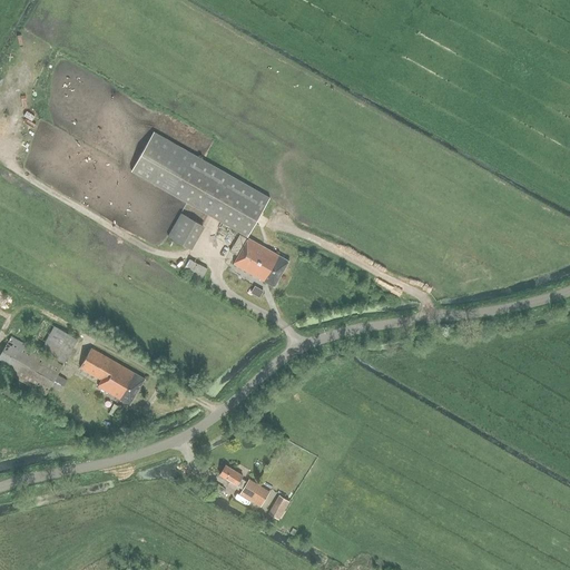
[(130,170),(169,193),(247,236),(268,197),(190,154),(153,131),(130,170)]
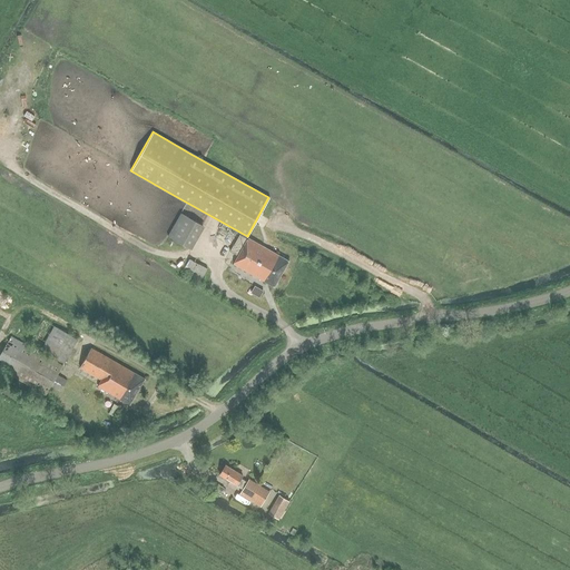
[(180,213),(167,236),(188,248),(202,224),(180,213)]
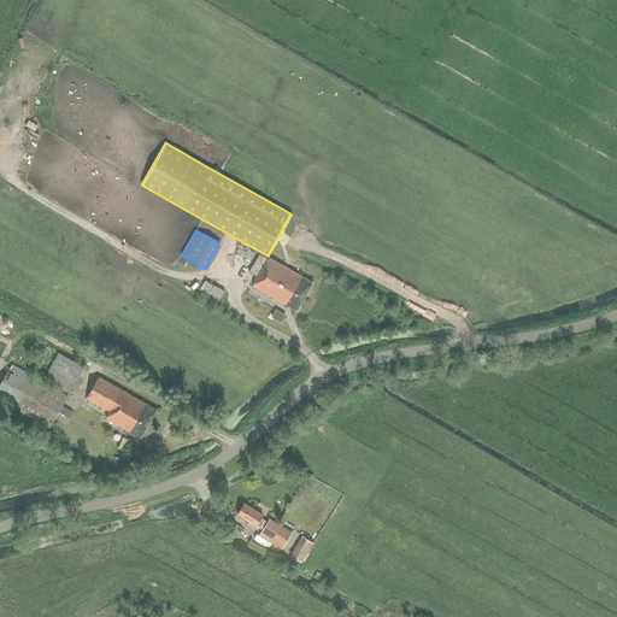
[(311,281),(268,257),(260,252),(250,271),(257,276),(253,285),(295,309),(311,281)]
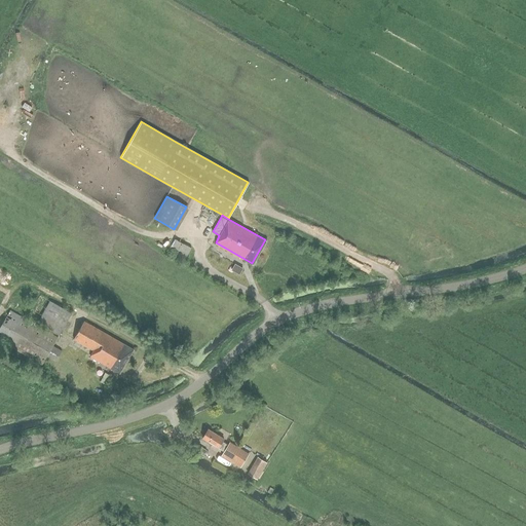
[(191,248),(177,239),(168,254),(182,262),(191,248)]
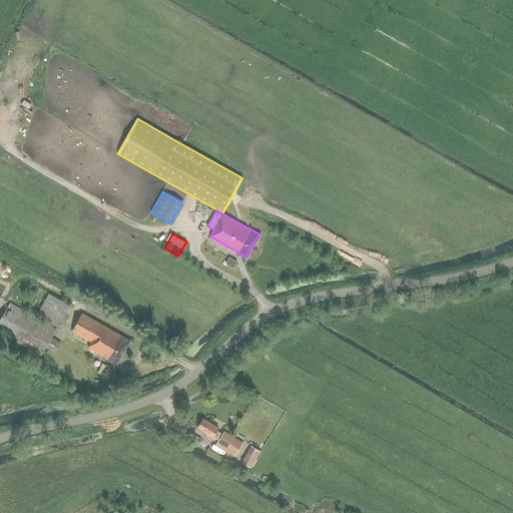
[(233,266),(236,261),(229,257),(226,261),(233,266)]
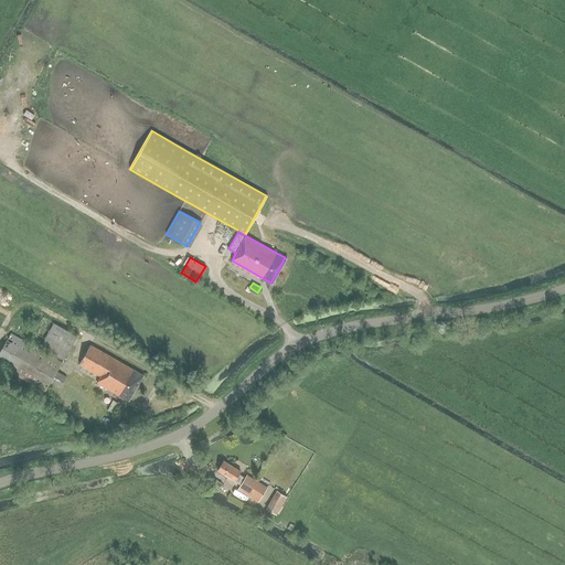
[(64,359),(78,337),(44,317),(30,339),(64,359)]
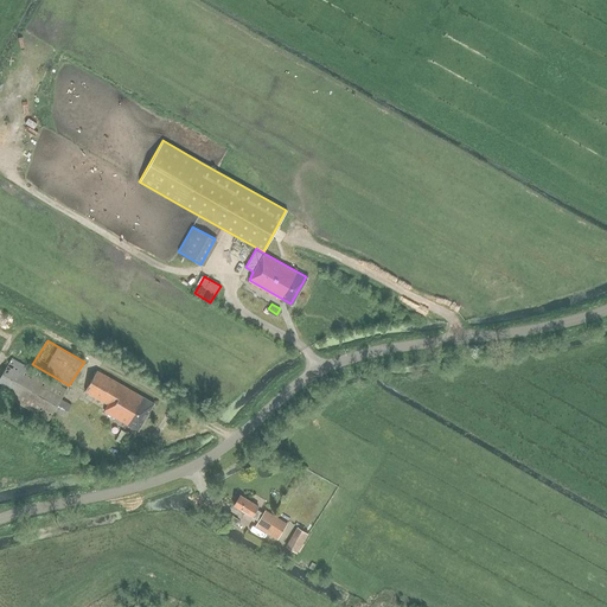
[(0,379),(0,391),(45,417),(50,421),(56,410),(65,416),(72,404),(62,398),(68,389),(13,358),(0,379)]
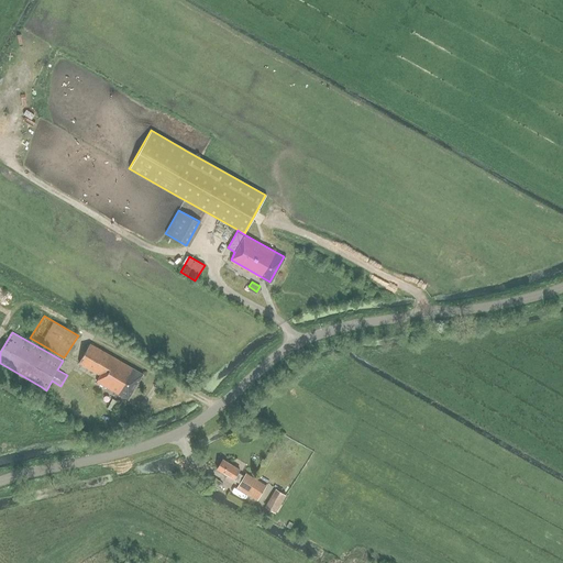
[(97,382),(108,387),(129,399),(143,374),(91,343),(79,363),(100,375),(97,382)]
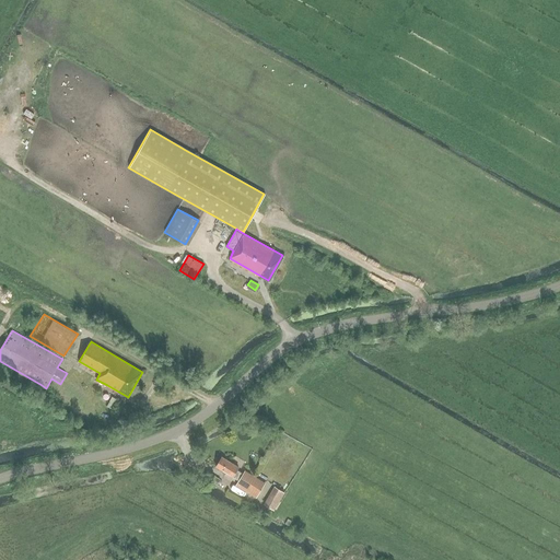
[(119,400),(112,396),(106,406),(114,410),(119,400)]
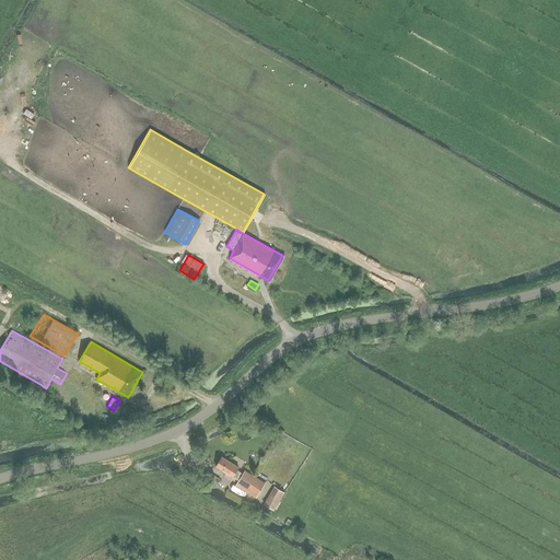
[(221,457),(214,467),(237,480),(234,486),(255,498),(264,482),(244,470),(242,474),(235,470),(237,467),(221,457)]
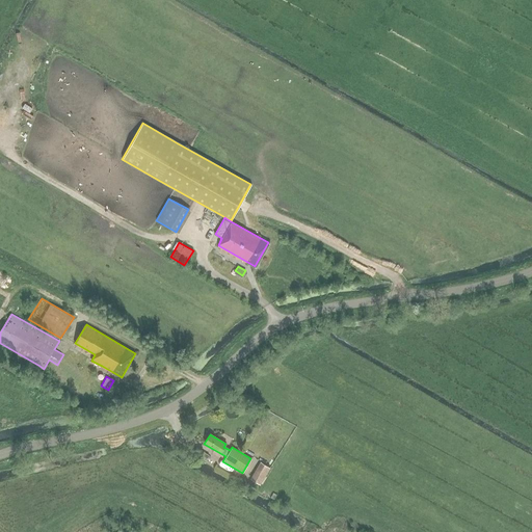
[(205,460),(208,456),(200,451),(196,455),(205,460)]
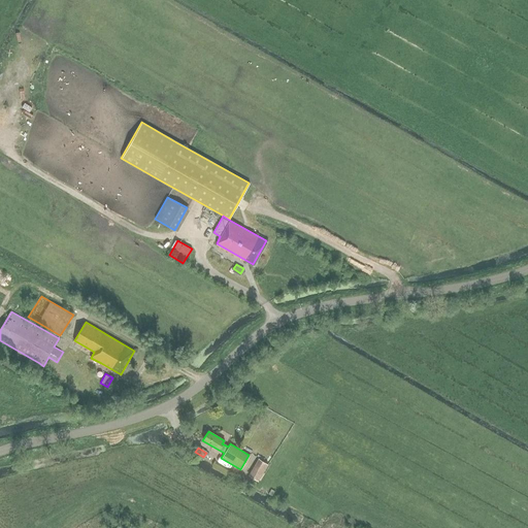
[(249,476),(257,482),(267,466),(258,461),(249,476)]
